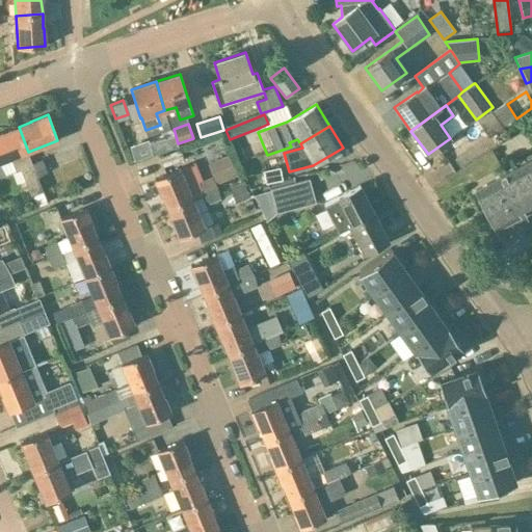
[(0,164),(0,162),(11,158),(17,171),(21,169),(36,208),(48,204),(37,178),(32,163),(28,152),(19,127),(3,133),(3,132),(0,133),(0,176),(4,175),(0,164)]
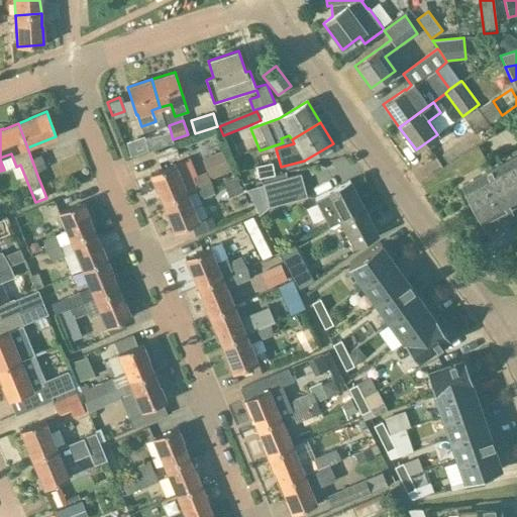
[(170,128),(144,136),(148,148),(148,147),(160,144),(173,140),(173,139),(170,128)]
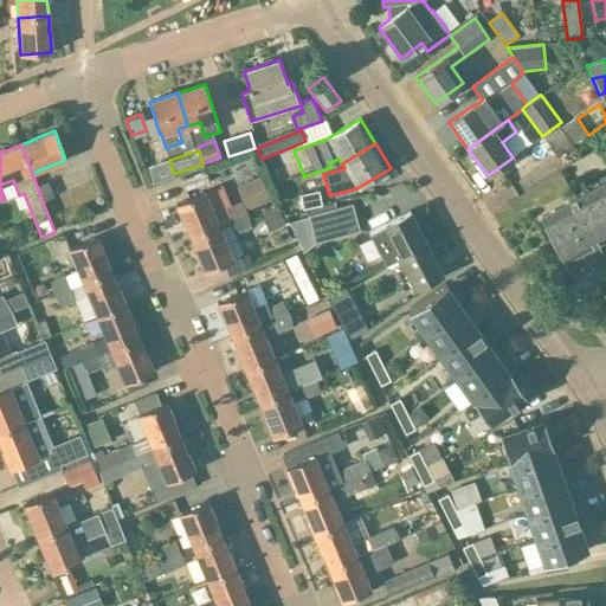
[(271,201),(260,176),(237,186),(247,212),(271,201)]
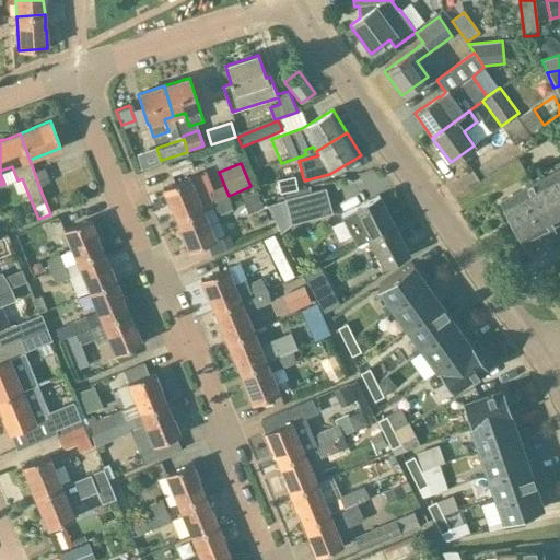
[(45,167),(34,172),(39,187),(50,183),(45,167)]
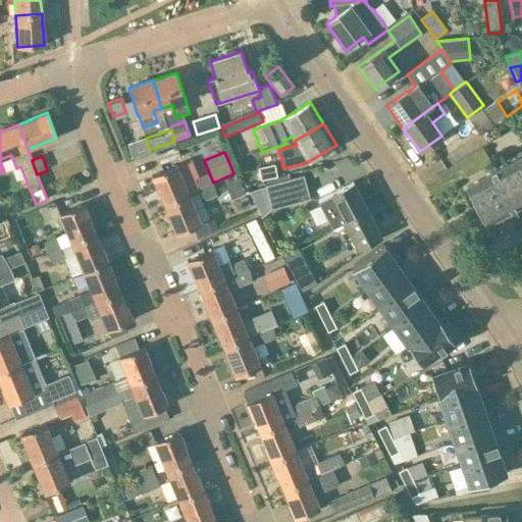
[(521,222),(515,210),(521,206),(521,156),(466,187),(486,225),(497,220),(503,232),(521,222)]
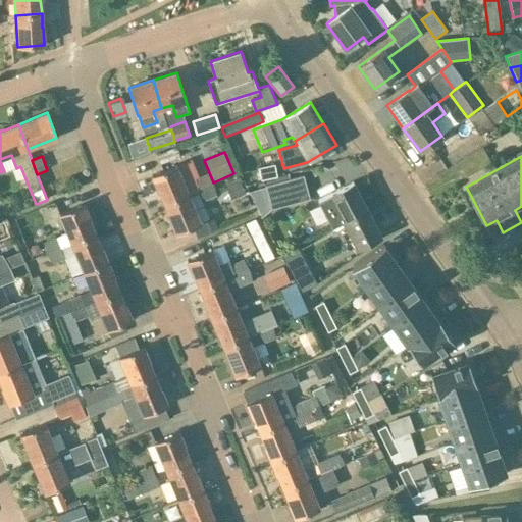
[(277,176),(275,164),(259,167),(261,179),(277,176)]
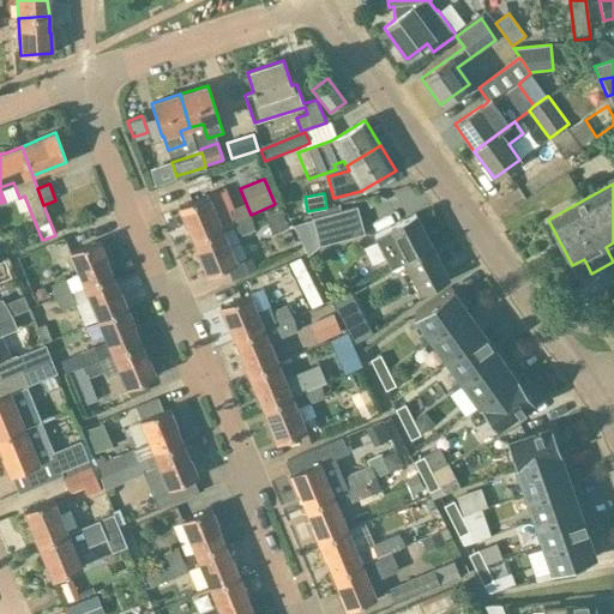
[(187,226),(193,242),(221,229),(206,194),(178,206),(186,226),(187,226)]
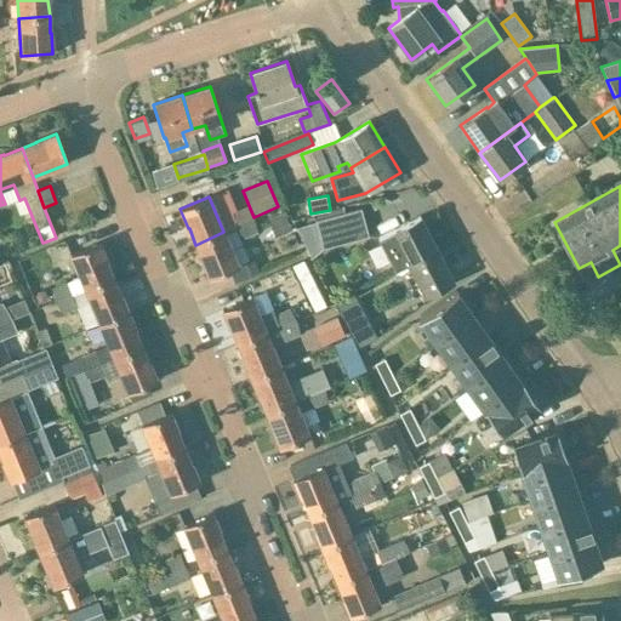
[(323,248),(369,237),(362,209),(345,214),(343,208),(314,215),(323,248)]
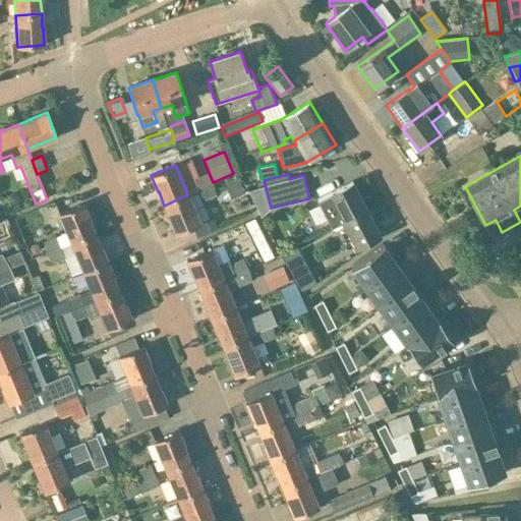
[(352,182),(317,200),(331,226),(365,209),(352,182)]
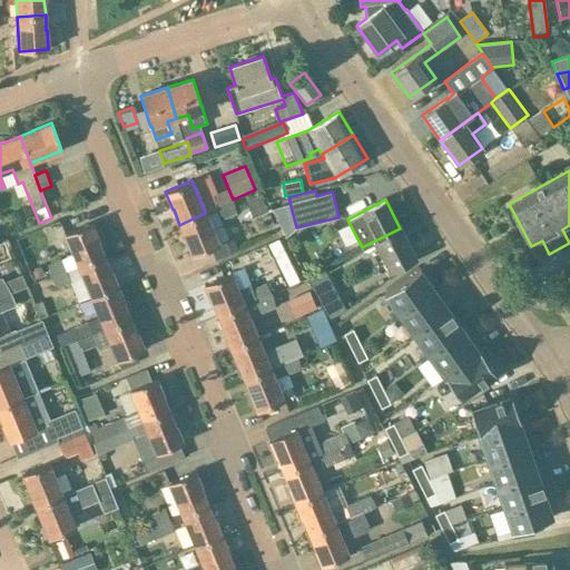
[(219,245),(205,213),(179,225),(186,238),(185,238),(193,256),(219,245)]
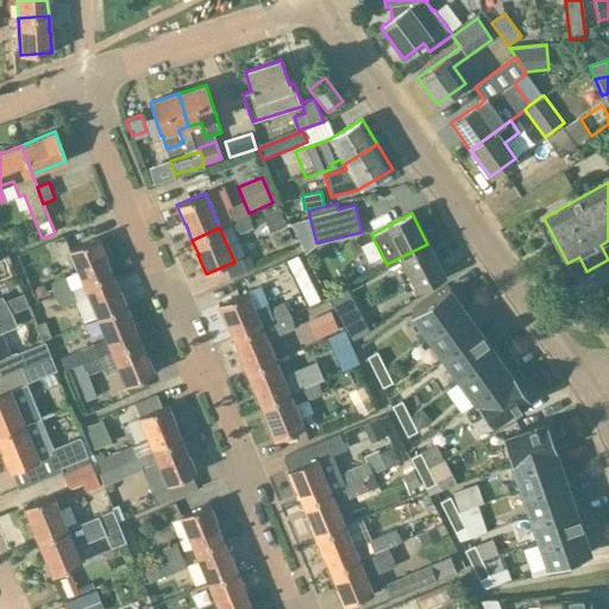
[(71,292),(83,286),(112,275),(104,256),(105,256),(98,238),(69,250),(77,271),(51,282),(54,296),(55,299),(71,292)]
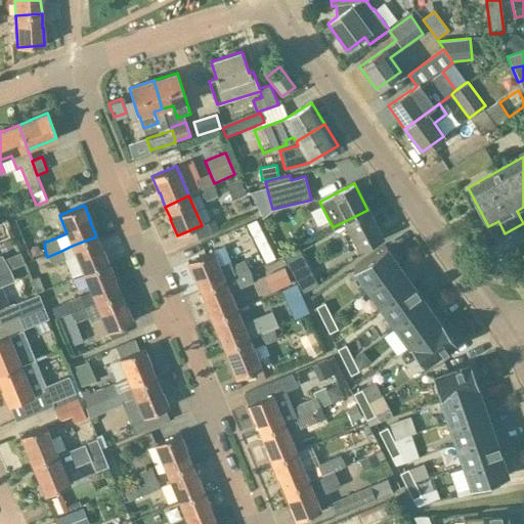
[(344,221),(358,249),(382,236),(367,210),(344,221)]
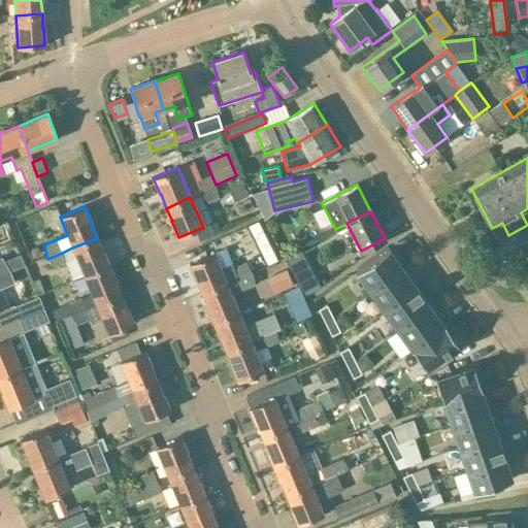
[(259,221),(250,224),(266,263),(275,260),(259,221)]
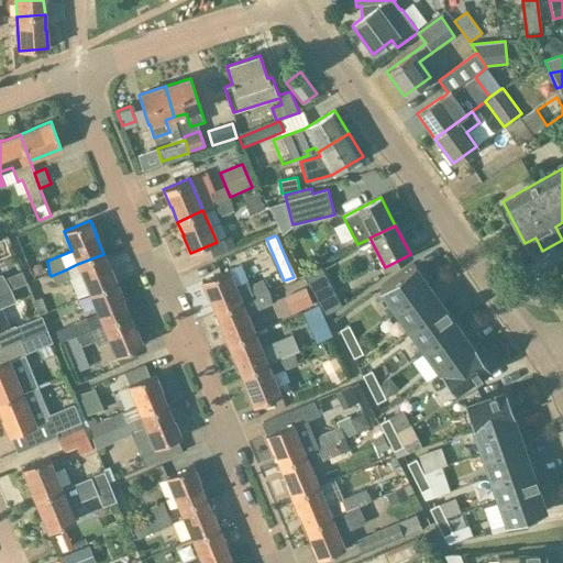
[(77,264),(90,294),(117,283),(110,266),(109,267),(103,254),(77,264)]
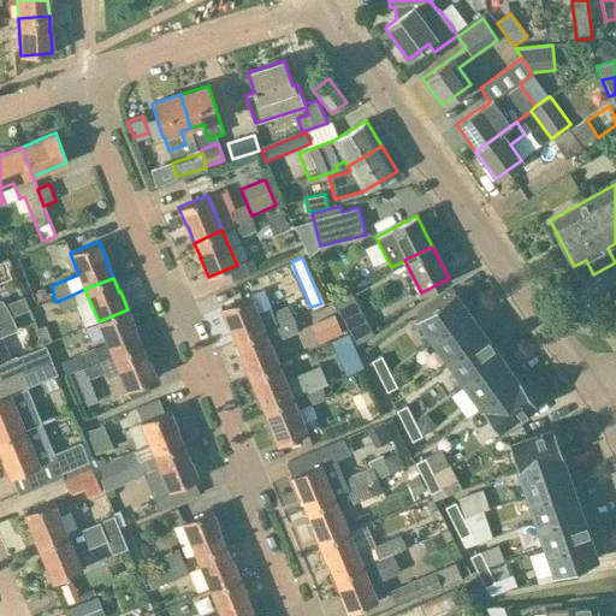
[(415,319),(416,319),(432,341),(471,314),(454,291),(455,291),(454,290),(414,319),(415,319)]
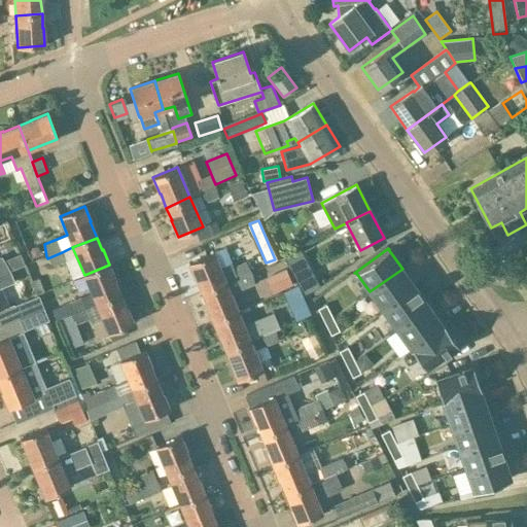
[(66,261),(62,252),(47,258),(54,267),(66,261)]
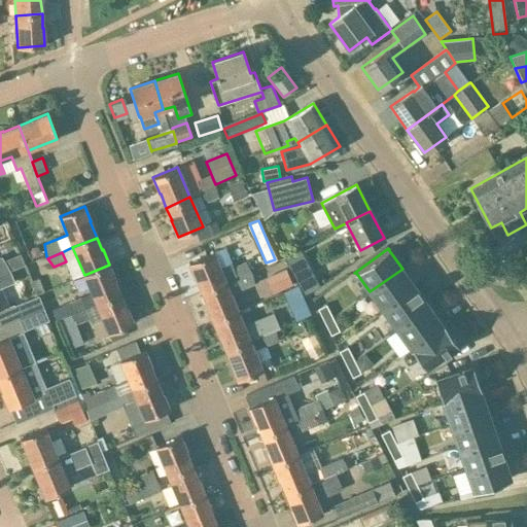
[(213,252),(188,264),(196,280),(197,279),(202,292),(225,282),(237,277),(252,272),(246,261),(233,268),(231,262),(219,268),(213,252)]
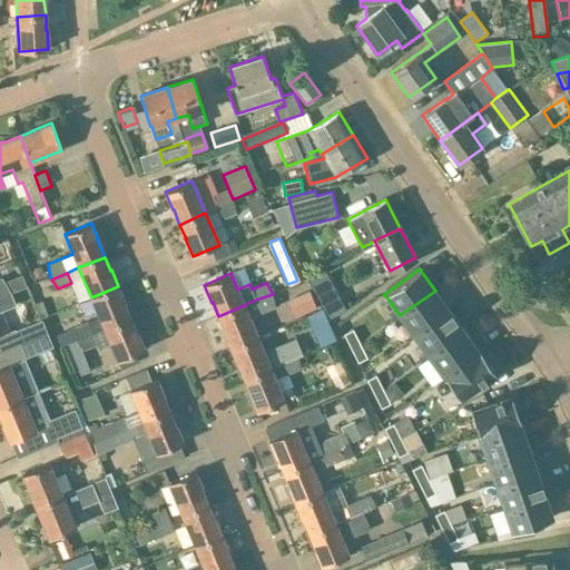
[(0,300),(12,295),(11,293),(2,277),(0,277),(0,300)]
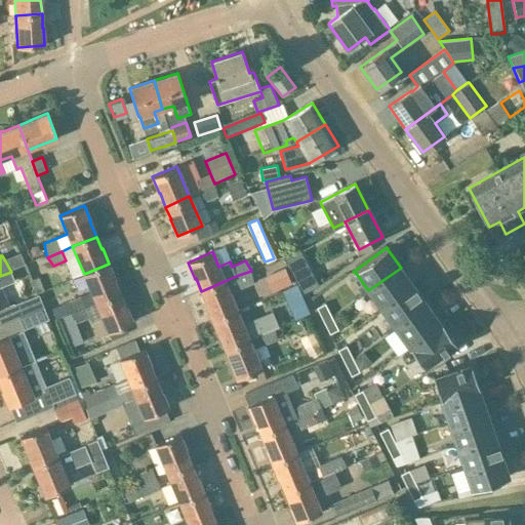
[(304,257),(288,266),(304,293),(318,285),(304,257)]
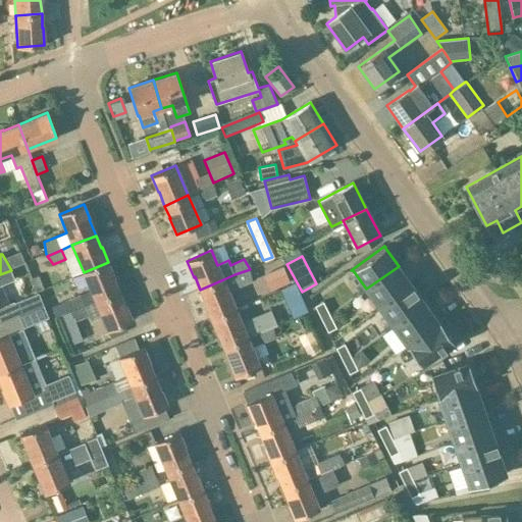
[(84,272),(95,301),(119,291),(113,276),(114,276),(108,262),(84,272)]
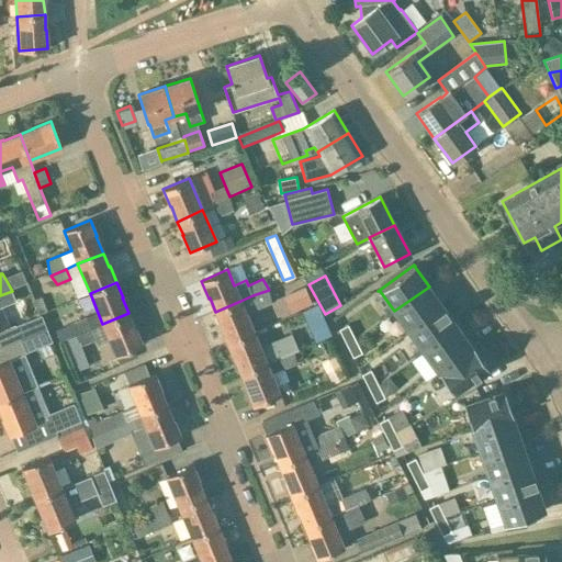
[(313,304),(305,287),(283,296),(291,314),(313,304)]
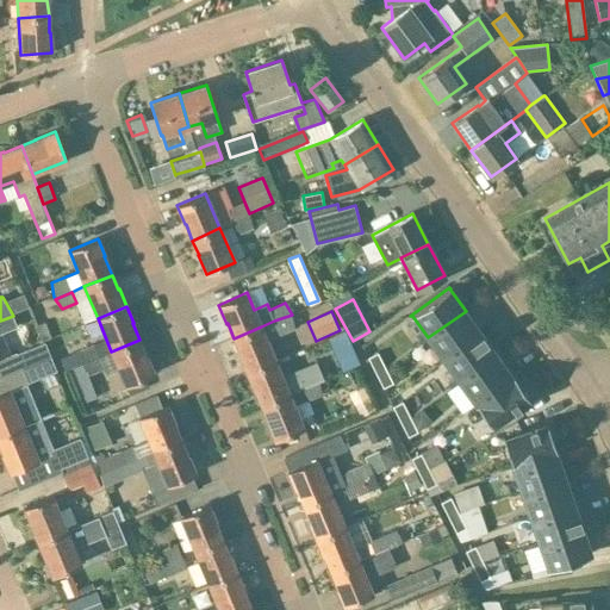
[(466,311),(428,337),(443,360),(481,332),(466,311)]
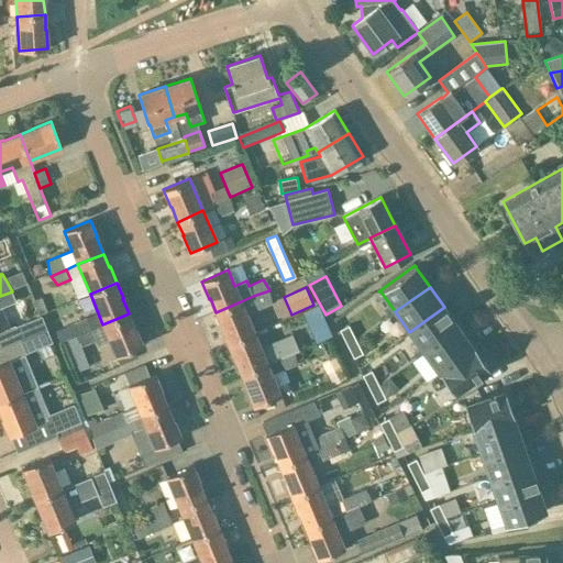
[(254,332),(246,315),(273,304),(269,290),(253,296),(241,301),(216,312),(221,327),(220,328),(228,344),(254,332)]
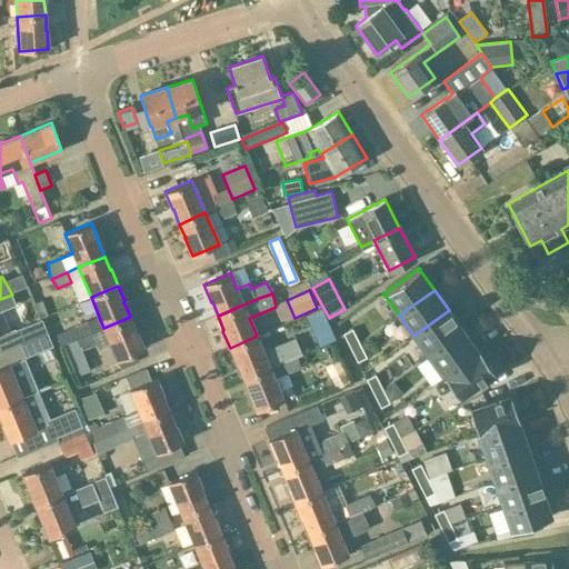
[(0,336),(0,311),(17,305),(12,295),(0,299),(0,346),(2,351),(48,333),(42,320),(16,330),(16,329),(0,336)]
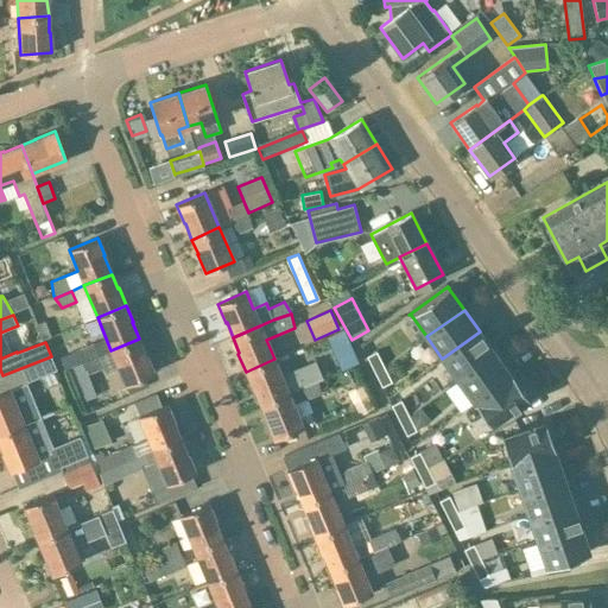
[(343,331),(327,339),(336,358),(352,350),(349,346),(343,331)]
